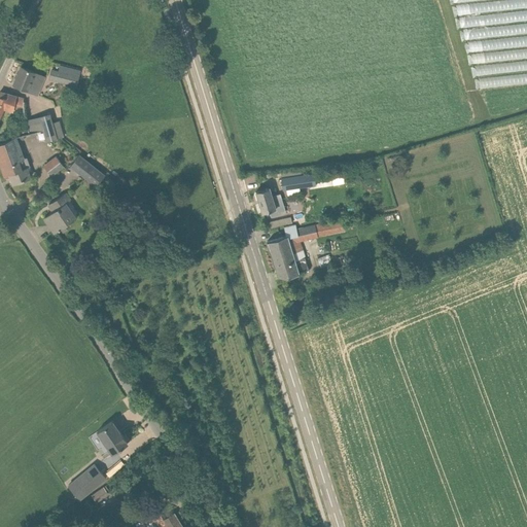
[(41,75),(21,67),(12,84),(27,91),(28,91),(33,93),(41,75)]
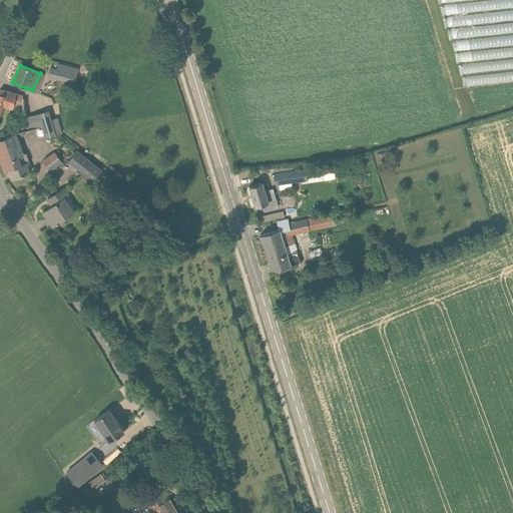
[(77,75),(49,68),(47,77),(61,81),(61,80),(75,83),(77,75)]
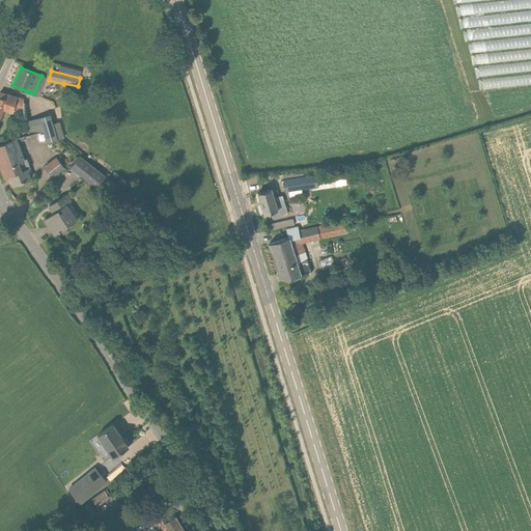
[(14,112),(23,112),(23,103),(23,100),(9,95),(0,92),(0,116),(3,109),(14,112)]
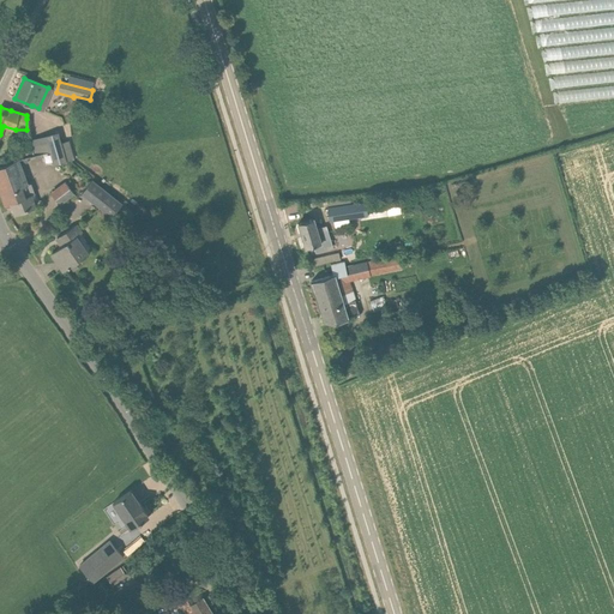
[(47,138),(50,151),(68,146),(67,143),(66,143),(60,145),(56,134),(47,138)]
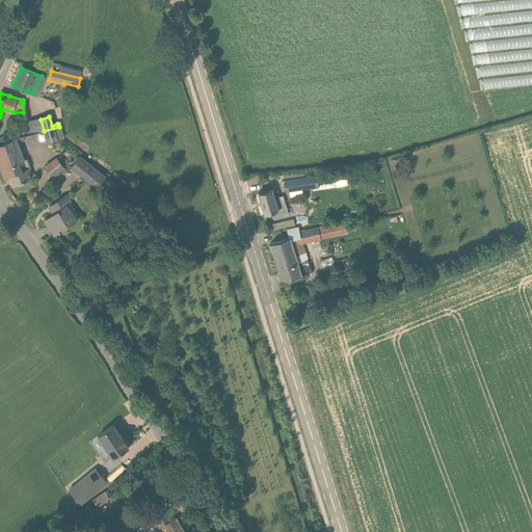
[(59,127),(44,131),(47,143),(61,139),(63,139),(59,127)]
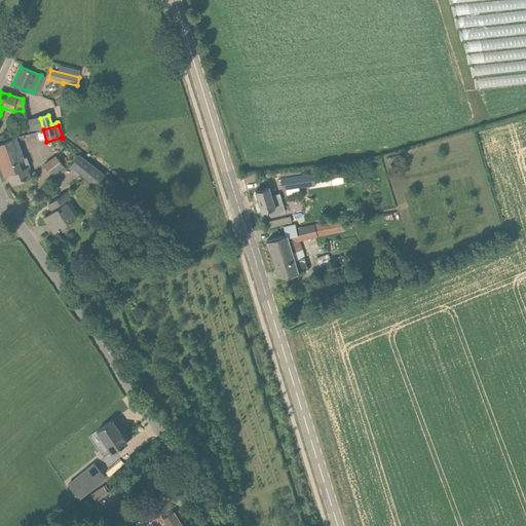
[(23,135),(15,137),(0,143),(0,163),(4,176),(9,174),(12,184),(30,177),(27,167),(30,166),(27,157),(24,158),(17,142),(24,140),(23,135)]
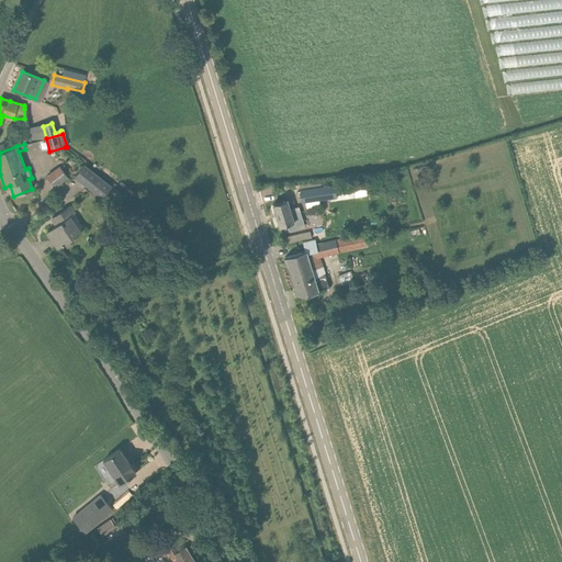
[(102,199),(112,187),(83,165),(75,177),(102,199)]
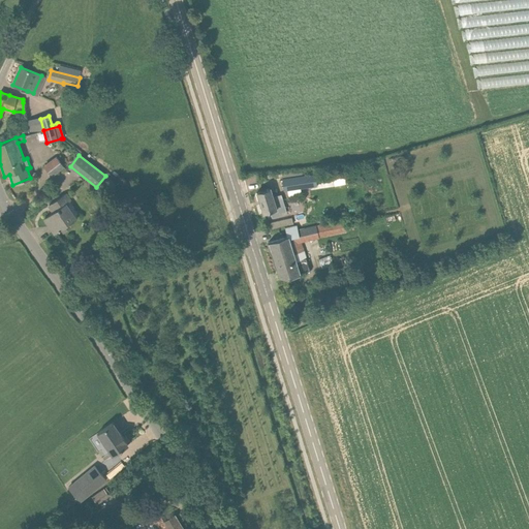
[(57,157),(43,166),(51,176),(63,166),(57,157)]
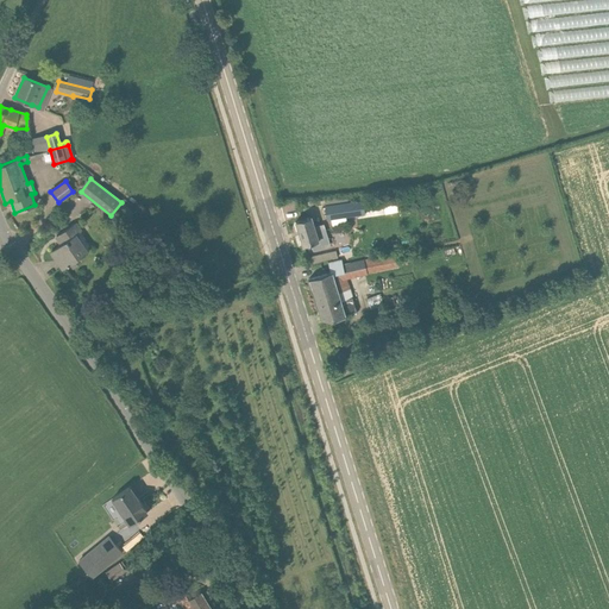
[(362,201),(325,207),(327,219),(364,213),(362,201)]
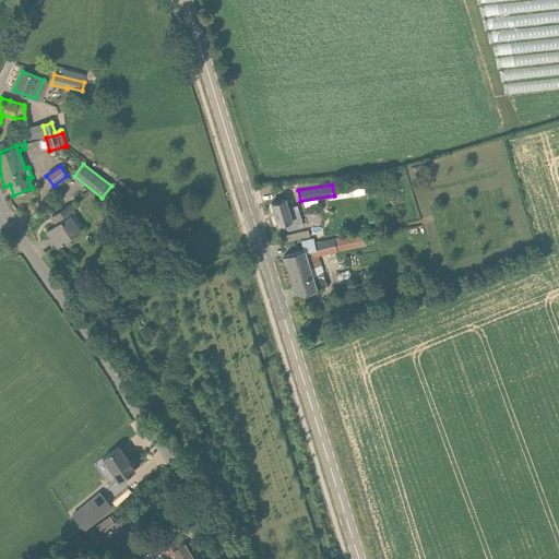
[(102,198),(93,191),(91,195),(98,202),(102,198)]
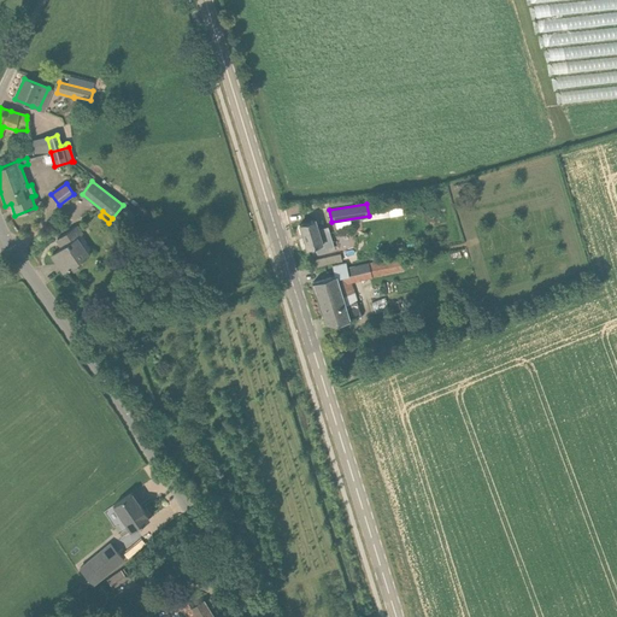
[(306,246),(307,250),(325,244),(324,241),(327,240),(323,228),(318,230),(315,221),(299,224),(305,242),(303,244),(304,246),(306,246)]
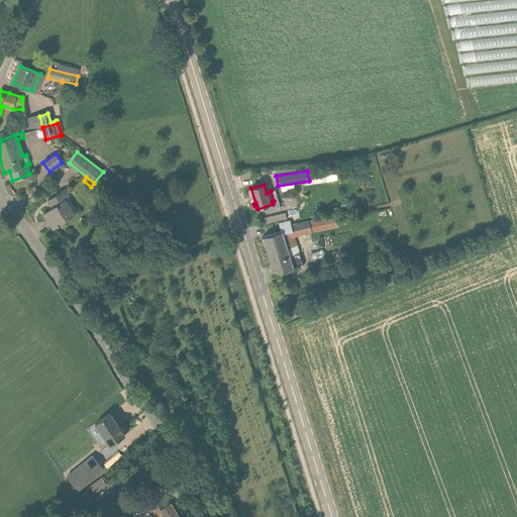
[(74,214),(73,214),(64,200),(68,196),(64,190),(47,201),(49,200),(54,206),(43,213),(54,228),(60,224),(62,227),(66,224),(64,221),(74,214)]
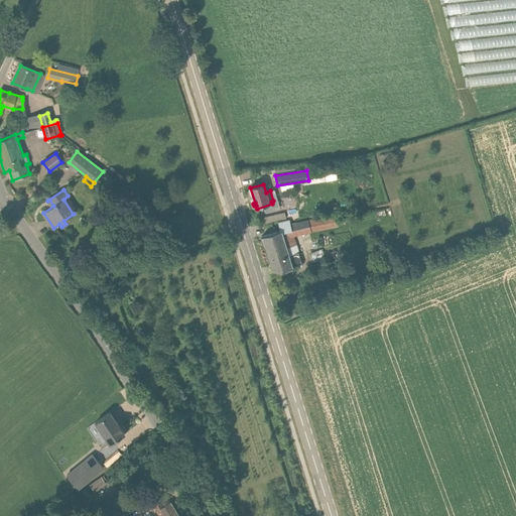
[(261,237),(272,274),(302,265),(293,235),(338,226),(335,216),(279,227),(280,231),(261,237)]
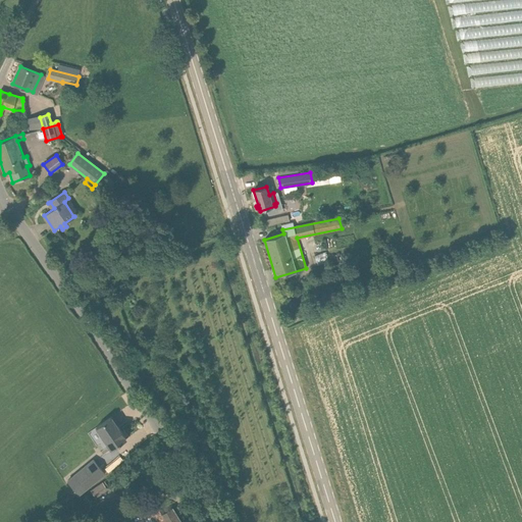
[(341,253),(344,260),(351,257),(349,250),(341,253)]
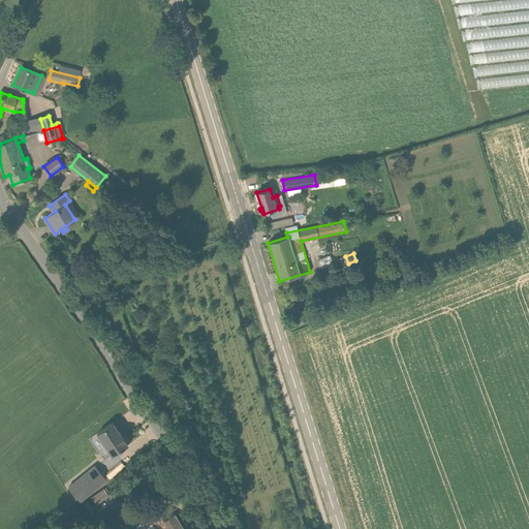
[(323,270),(335,267),(332,255),(320,257),(323,270)]
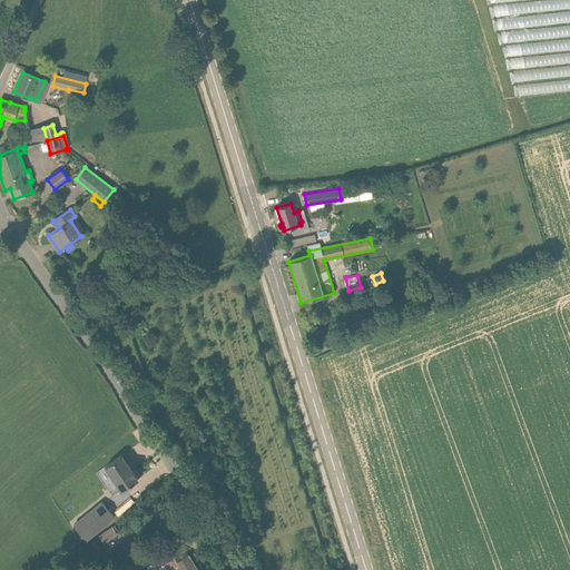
[(128,467),(120,455),(105,467),(121,491),(137,480),(135,477),(136,475),(129,467),(128,467)]
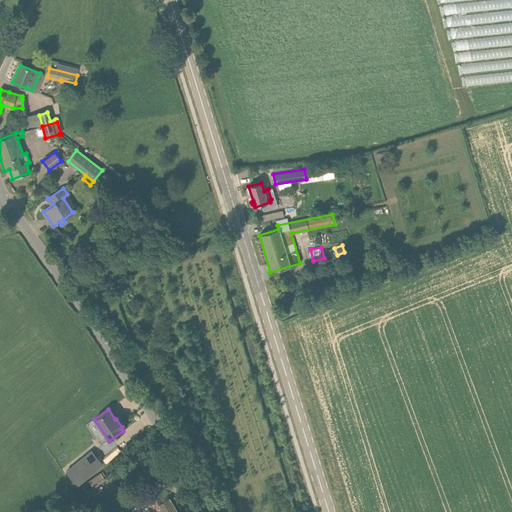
[(91,450),(71,466),(83,481),(103,465),(91,450)]
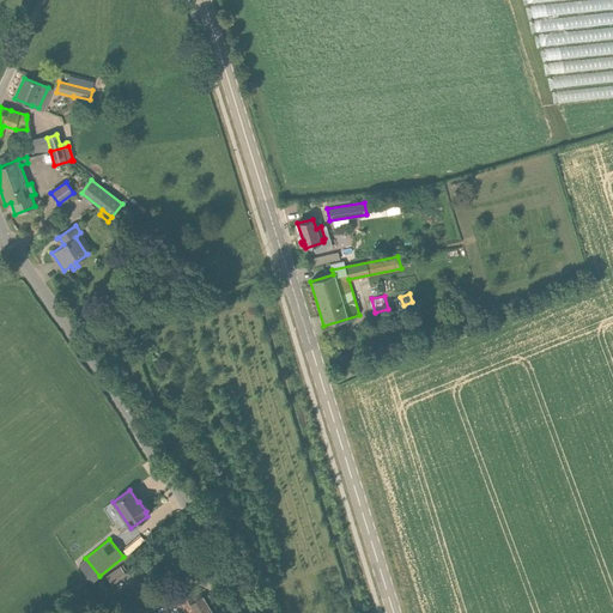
[(120,568),(107,576),(111,583),(125,575),(120,568)]
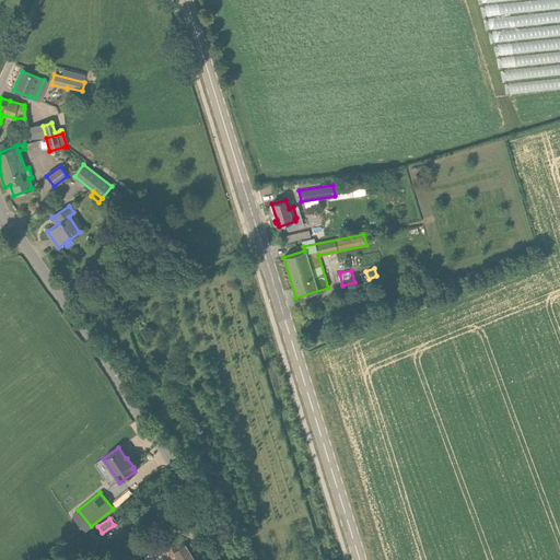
[(175,551),(165,534),(153,541),(165,559),(193,559),(184,547),(175,551)]
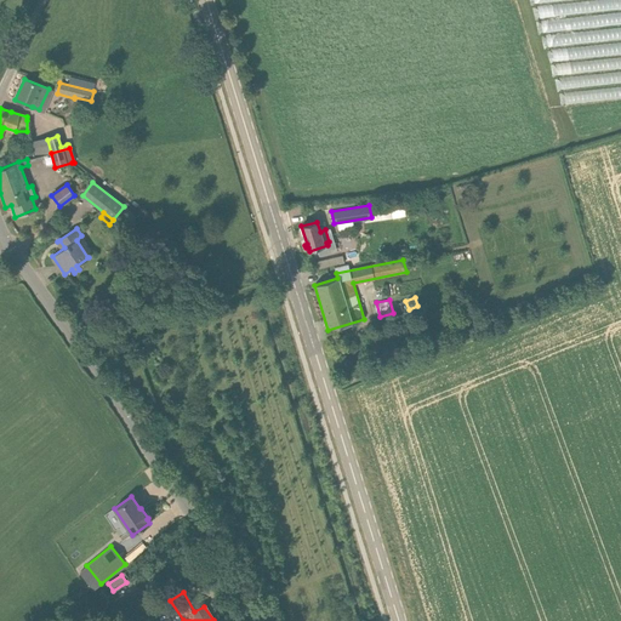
[(89,617),(101,609),(95,600),(93,602),(83,609),(89,617)]
